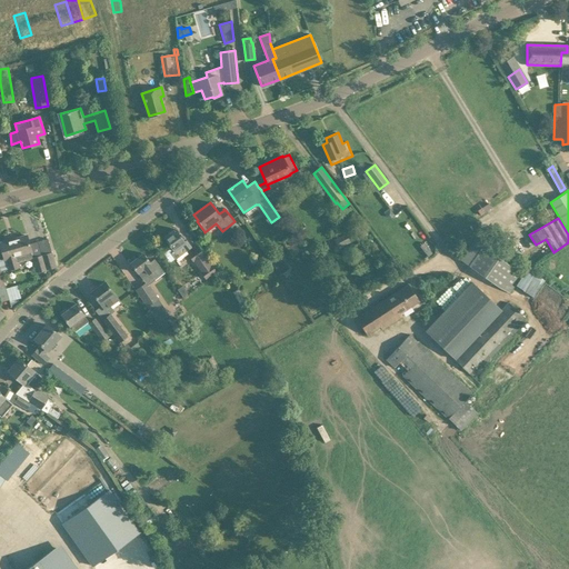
[(169,249),(163,253),(170,262),(177,258),(186,250),(191,247),(187,240),(185,241),(181,238),(175,229),(163,237),(170,246),(173,250),(171,251),(169,249)]
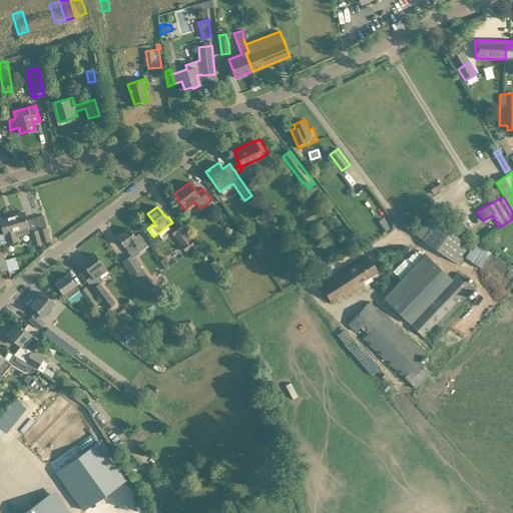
[(312,210),(301,215),(306,223),(316,218),(312,210)]
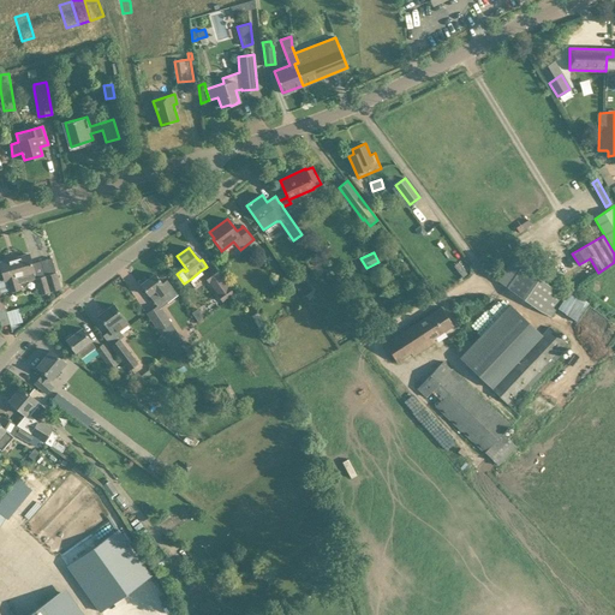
[(31,263),(29,255),(0,262),(0,263),(5,280),(0,280),(0,288),(1,293),(21,288),(19,282),(35,278),(40,294),(60,288),(55,272),(52,257),(41,261),(31,263)]
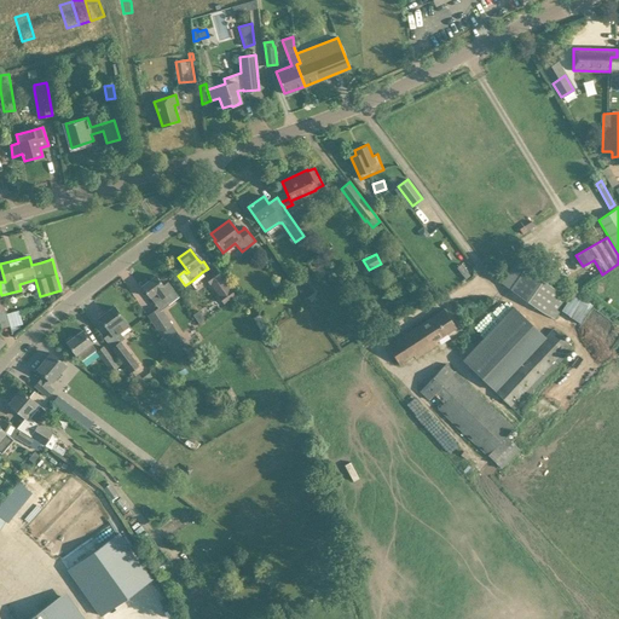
[(317,264),(312,267),(317,273),(324,268),(323,267),(324,266),(320,260),(319,261),(318,259),(316,260),(316,261),(317,264)]
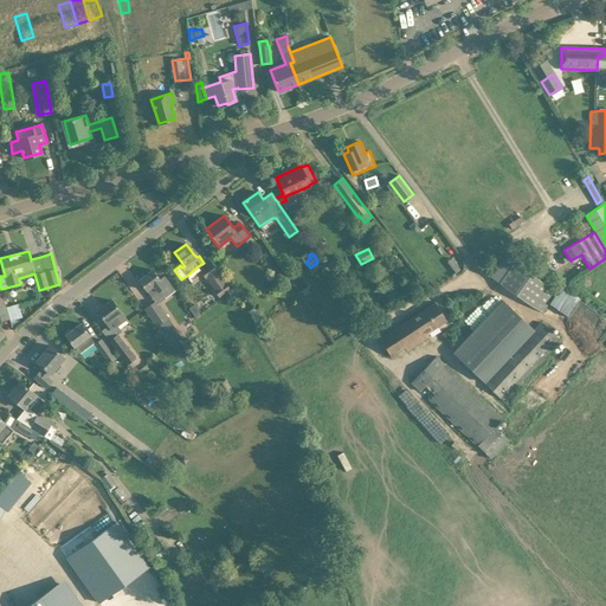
[(542,313),(556,291),(514,262),(500,283),(532,305),(542,313)]
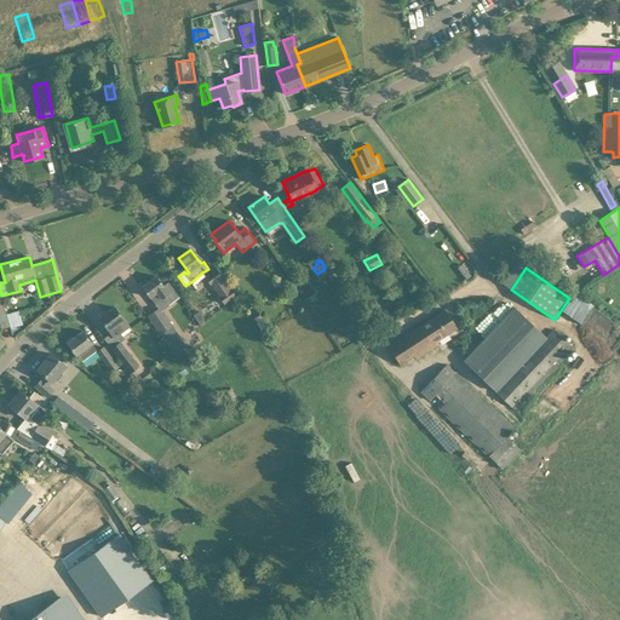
[(217,269),(206,277),(224,304),(235,296),(217,269)]
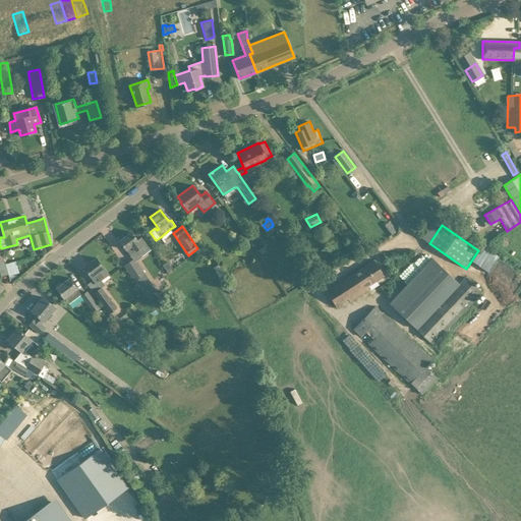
[(131,232),(119,241),(125,249),(126,249),(130,254),(136,249),(141,256),(151,249),(145,242),(141,237),(137,240),(131,232)]
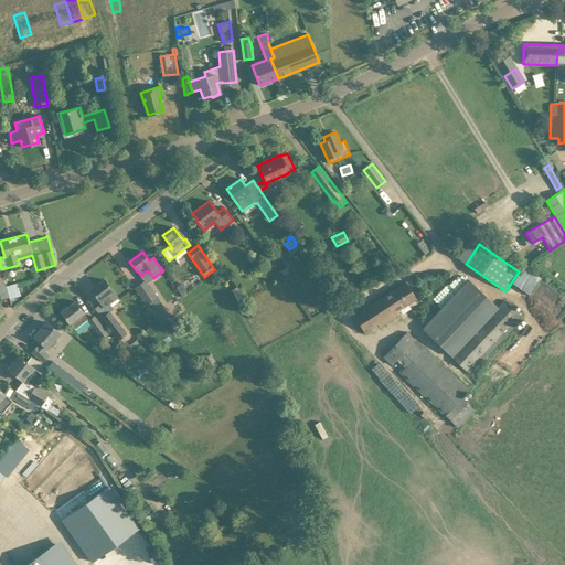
[(278,270),(286,265),(278,254),(269,259),(278,270)]
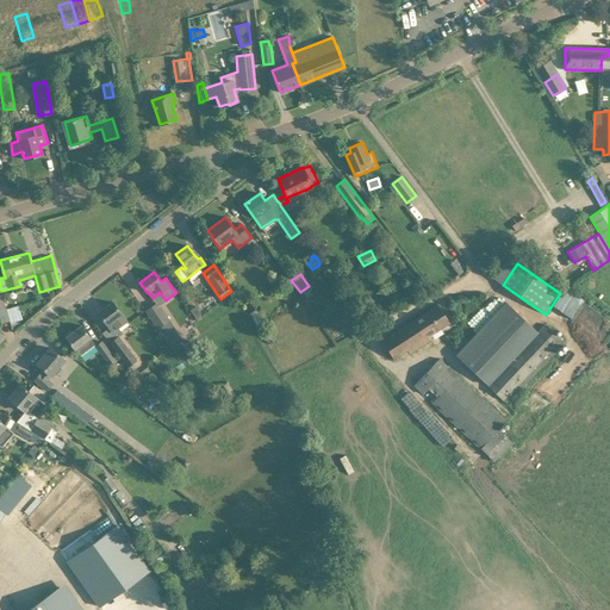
[(126,321),(122,313),(119,311),(112,302),(98,312),(105,322),(107,324),(112,331),(126,321)]
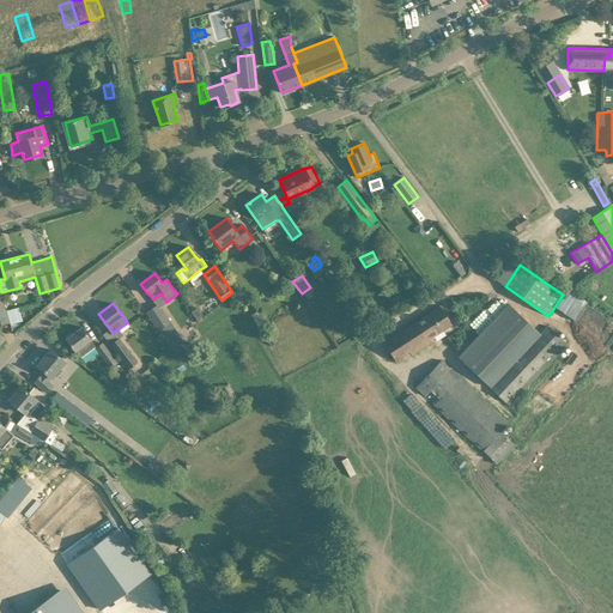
[(157,304),(146,313),(176,356),(187,347),(161,307),(158,303),(157,304)]
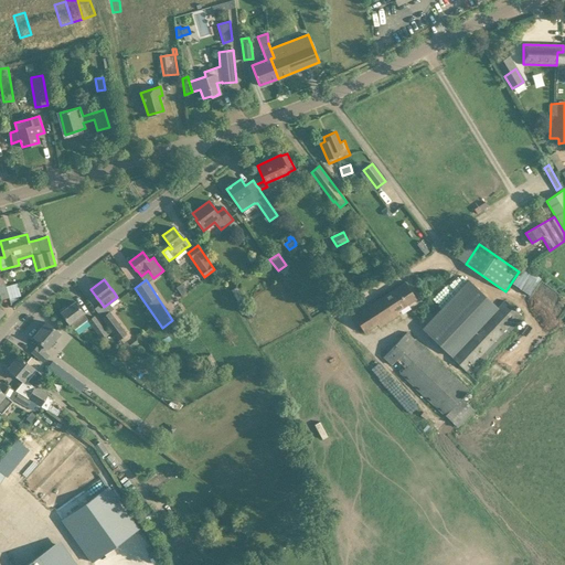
[(423,330),(451,356),(483,322),(498,307),(469,280),(423,330)]
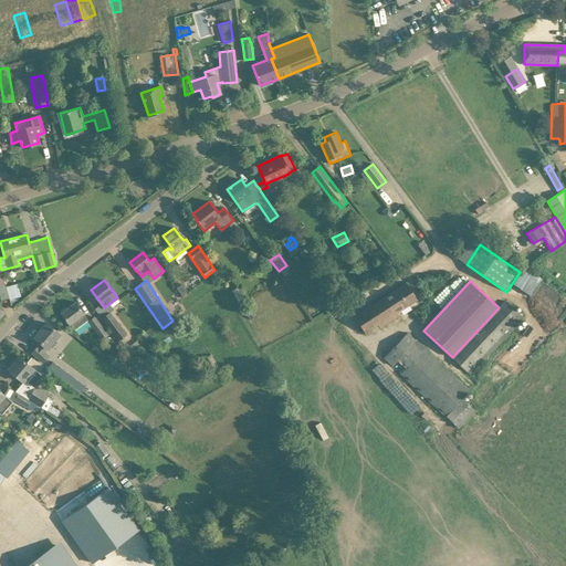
[(17,282),(0,286),(0,294),(2,301),(21,295),(17,282)]
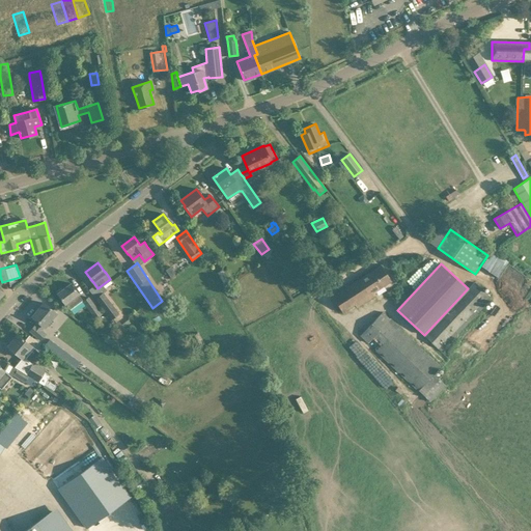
[(355,306),(370,297),(374,294),(373,291),(391,280),(381,266),(332,297),(338,305),(342,311),(354,304),(355,306)]
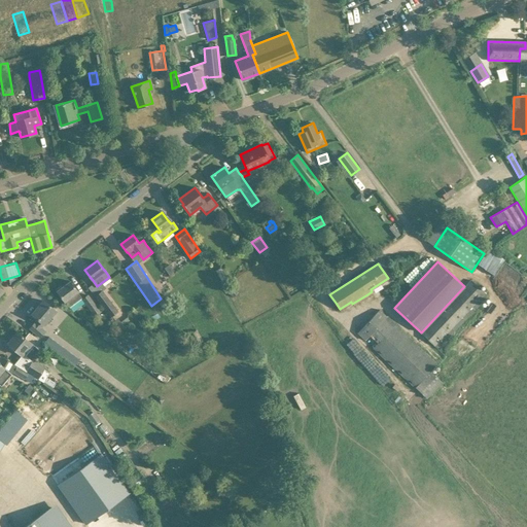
[(487,295),(470,280),(421,332),(437,348),(487,295)]
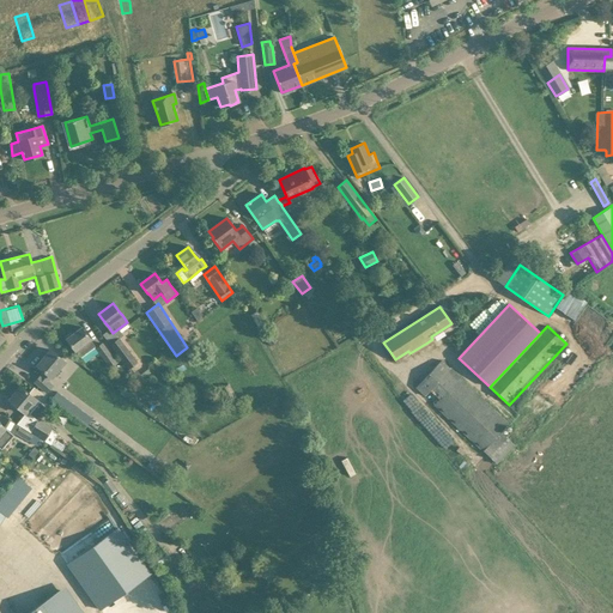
[(80,357),(96,346),(82,327),(66,338),(73,349),(80,357)]
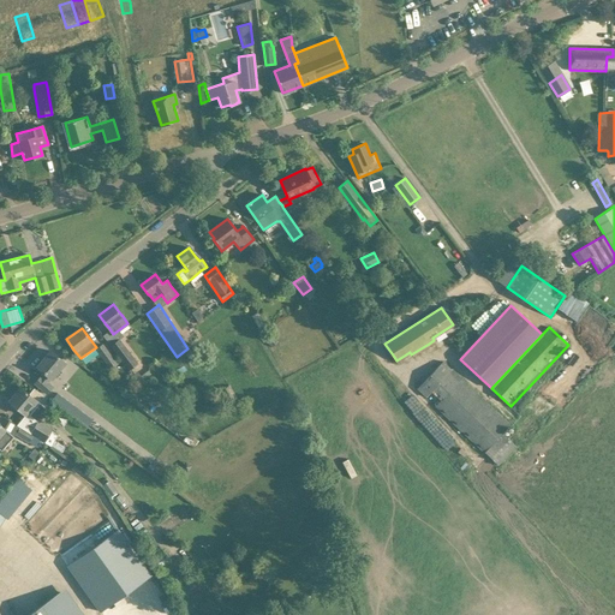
[(270,347),(278,342),(269,330),(262,334),(270,347)]
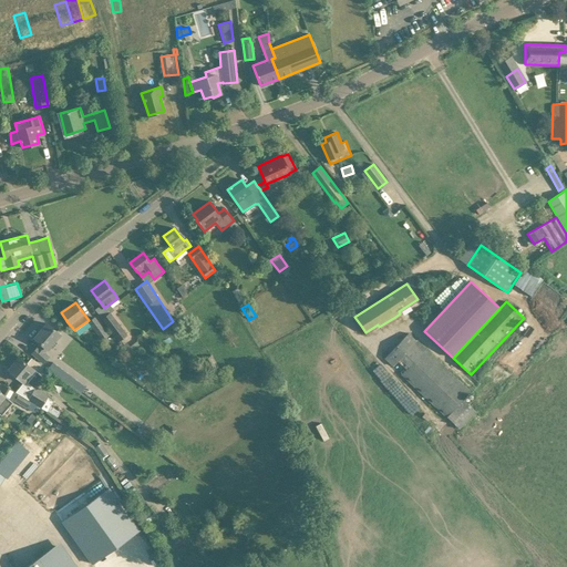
[(120,341),(127,334),(110,312),(102,319),(120,341)]
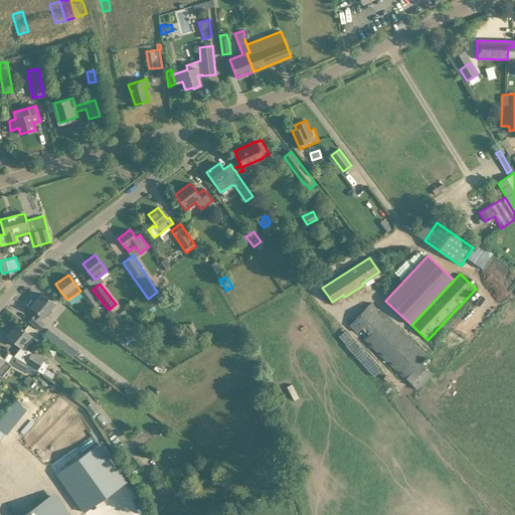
[(93,310),(100,305),(87,288),(80,292),(93,310)]
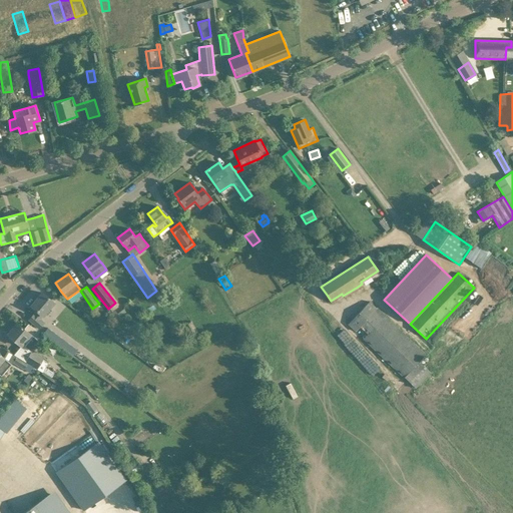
[(42,316),(54,303),(42,293),(31,306),(37,311),(34,315),(29,320),(39,328),(44,323),(39,319),(42,315),(42,316)]
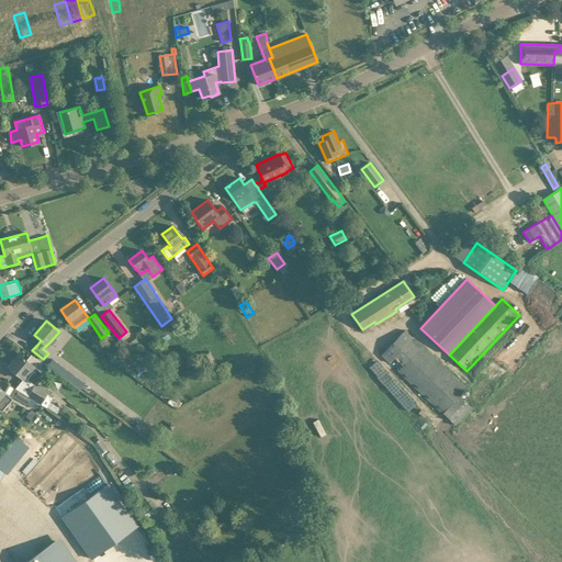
[(405,330),(381,355),(390,362),(394,358),(403,366),(397,371),(441,413),(441,412),(447,416),(452,423),(454,425),(472,407),(459,395),(467,388),(413,338),(405,330)]
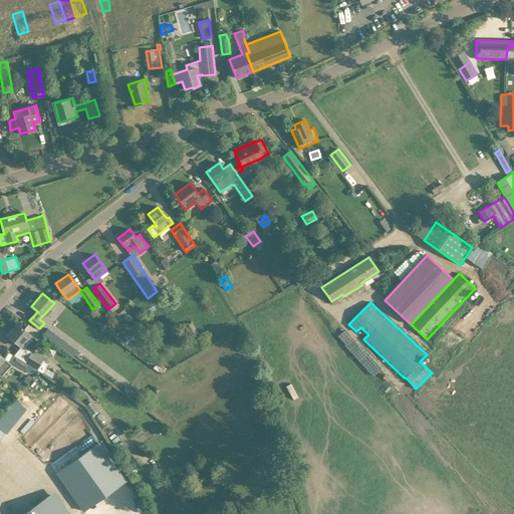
[(123,309),(117,313),(116,311),(115,310),(111,313),(117,321),(121,318),(120,316),(125,312),(123,309)]
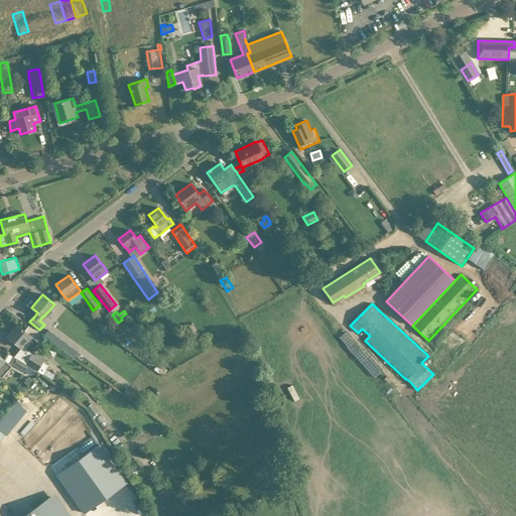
[(189,338),(198,334),(192,324),(184,328),(189,338)]
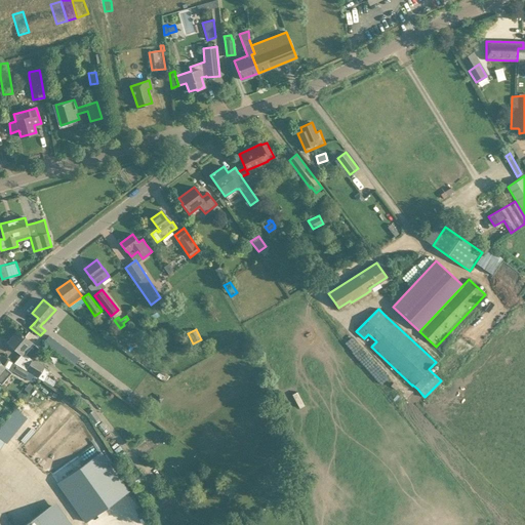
[(25,336),(17,330),(7,341),(13,347),(12,347),(12,349),(15,351),(16,351),(17,350),(24,356),(38,338),(29,331),(25,336)]
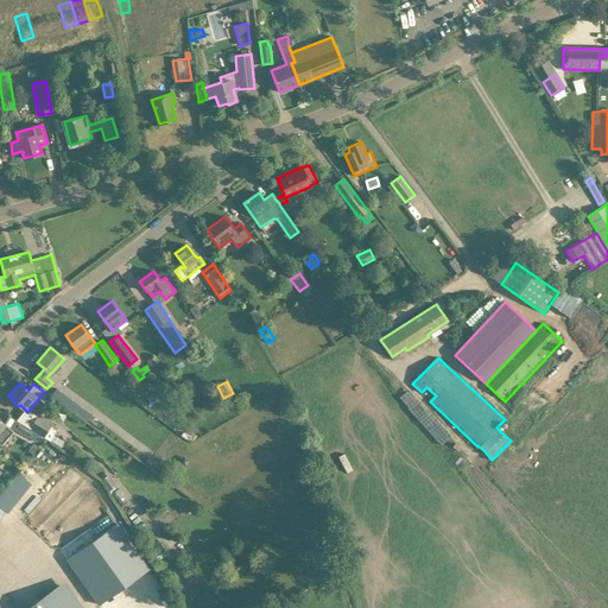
[(88,422),(93,416),(56,388),(51,394),(88,422)]
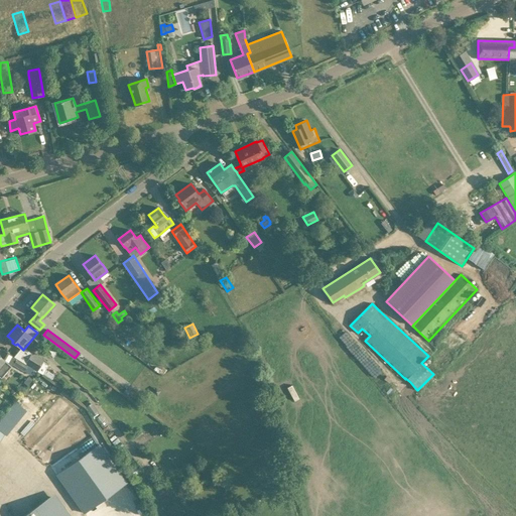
[(42,374),(44,372),(48,364),(43,361),(43,359),(32,352),(25,364),(36,370),(42,374)]
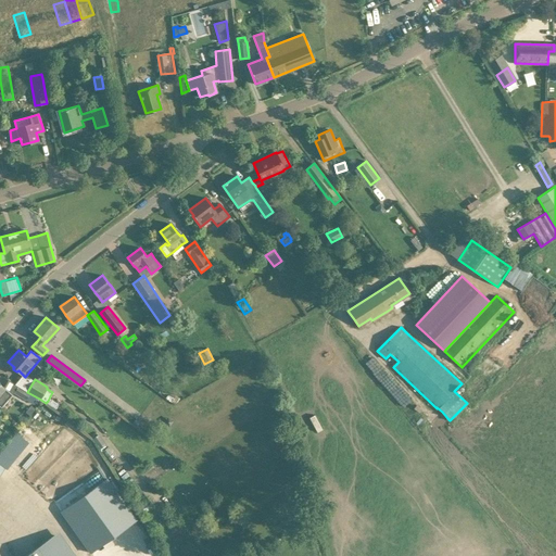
[(0,383),(0,406),(1,407),(13,394),(4,388),(2,386),(0,383)]
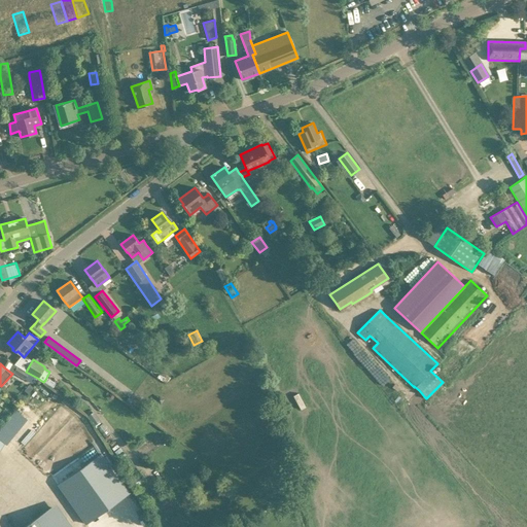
[(18,365),(13,372),(25,379),(32,383),(33,381),(35,383),(37,378),(26,372),(18,365)]
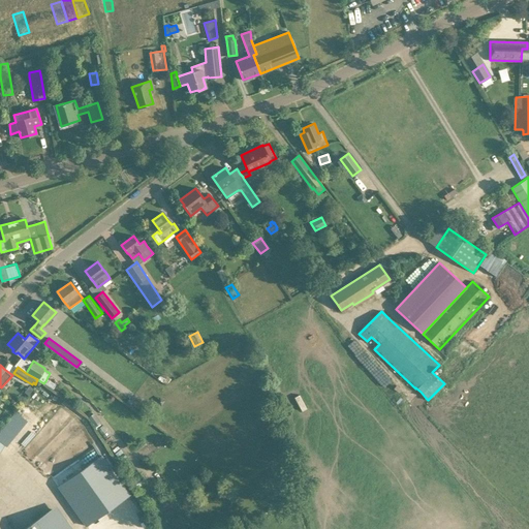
[(21,429),(28,422),(16,411),(9,419),(21,429)]
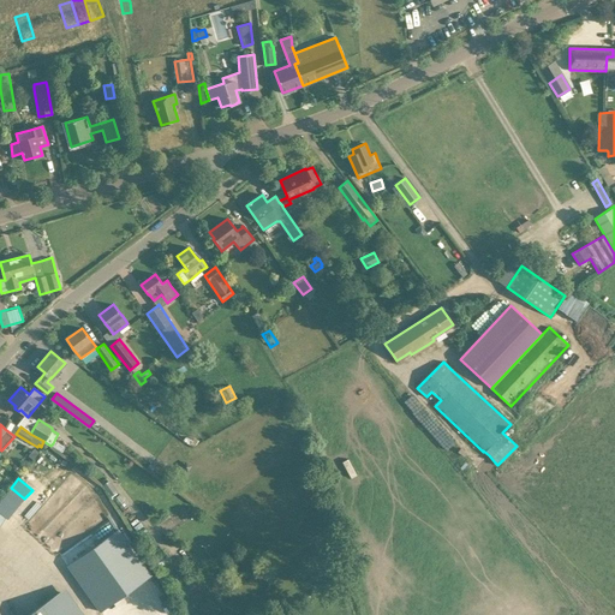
[(109,497),(118,491),(109,479),(102,485),(109,497)]
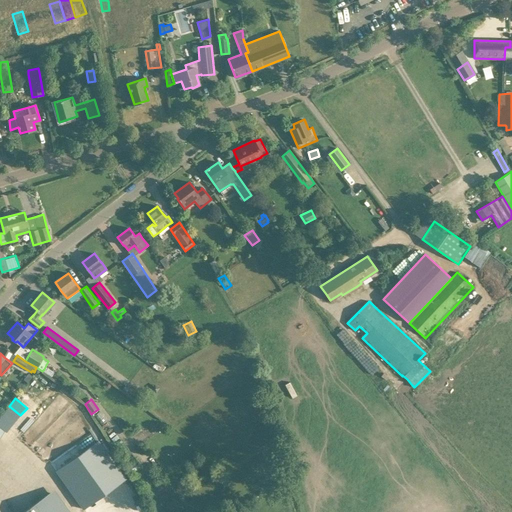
[(98,440),(55,471),(83,509),(126,478),(98,440)]
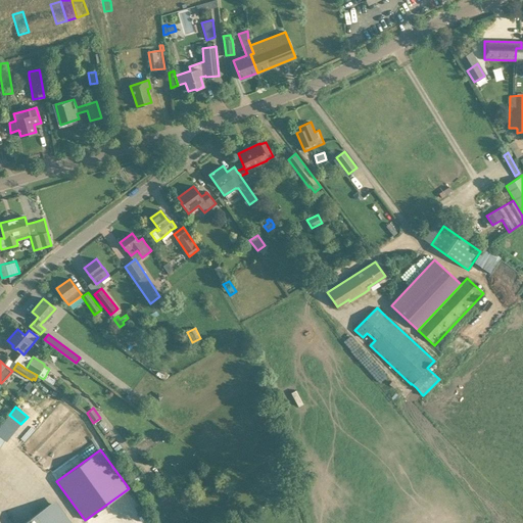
[(156,496),(150,501),(155,508),(161,504),(156,496)]
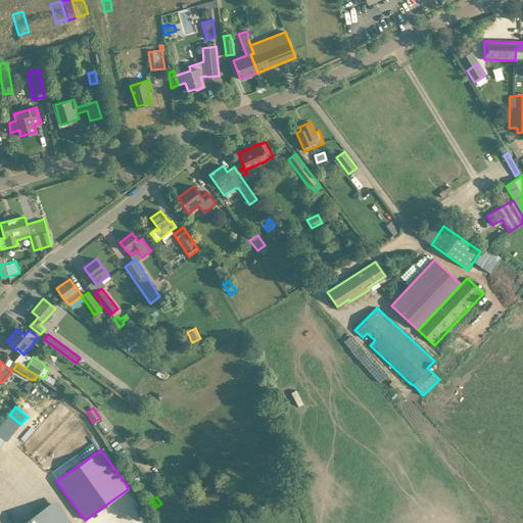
[(21,522),(58,522),(46,506),(21,522)]
